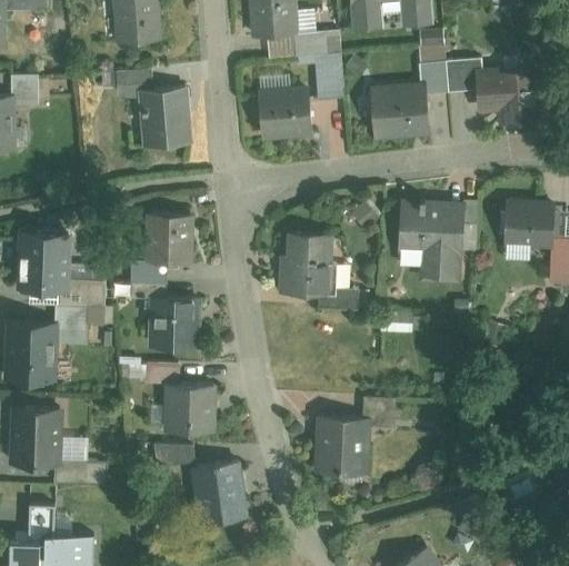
[(160,0),(111,0),(115,43),(165,42),(160,0)]
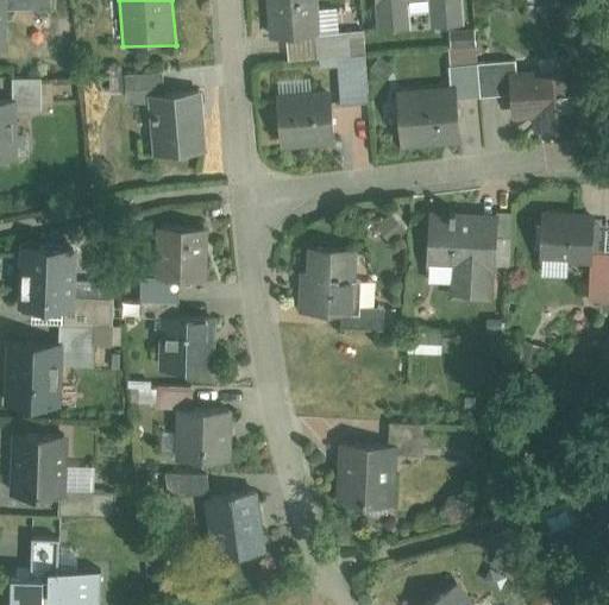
[(315,0),(263,0),(267,38),(319,33),(315,0)]
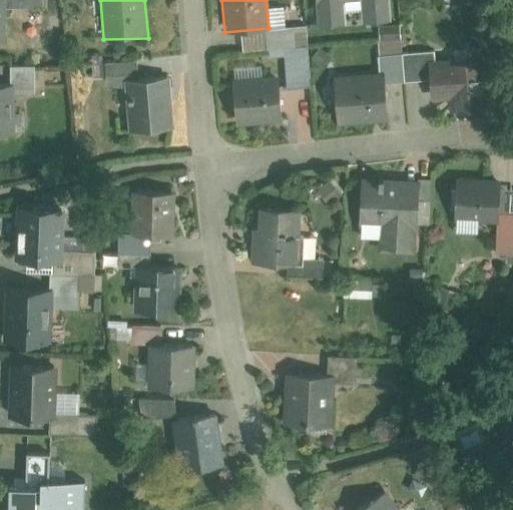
[(388,0),(315,0),(318,32),(347,29),(345,3),(364,1),(366,25),(391,23),(388,0)]
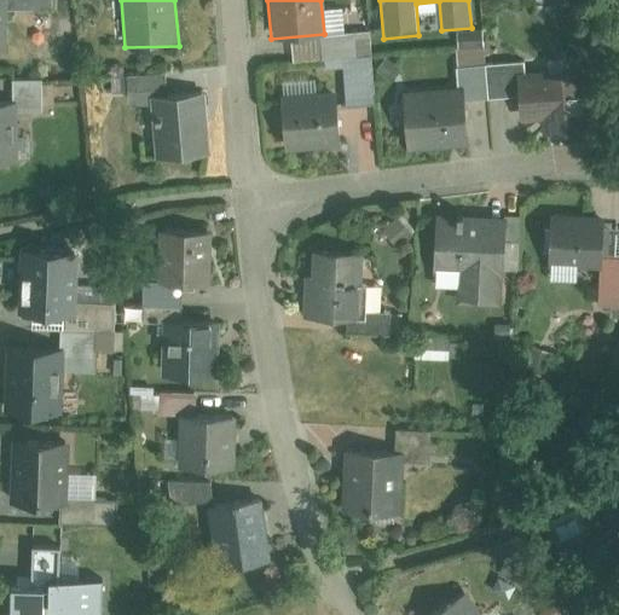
[(573,76),(518,79),(520,127),(542,126),(543,143),(594,139),(591,97),(574,98),(573,76)]
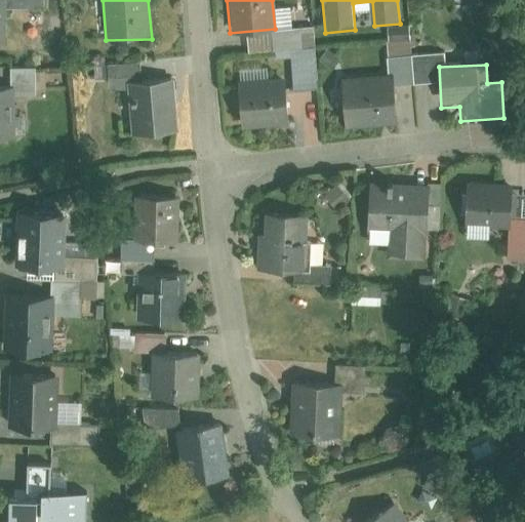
[(393,76),(340,80),(342,103),(345,129),(396,125),(393,76)]
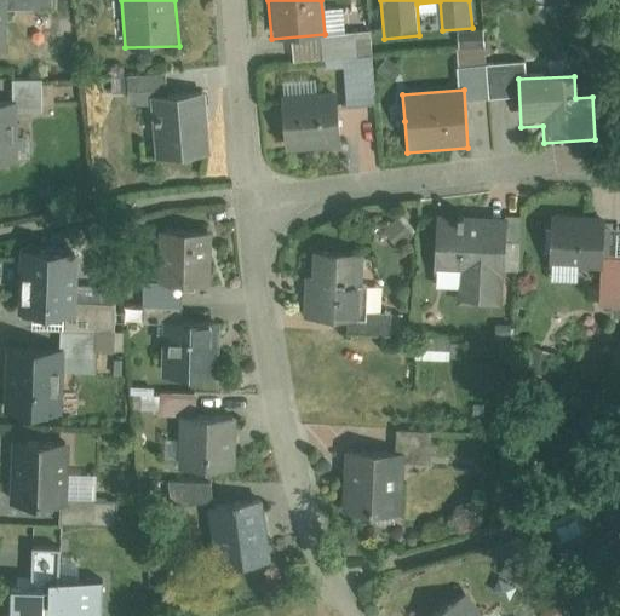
[(337,93),(282,97),(285,151),(339,148),(337,93)]
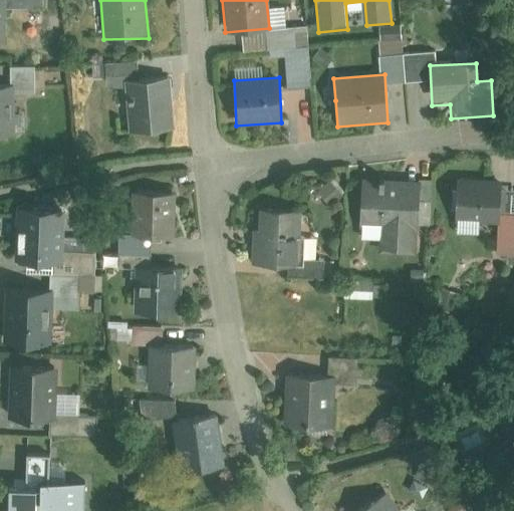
[(125,82),(131,135),(173,130),(168,78),(125,82)]
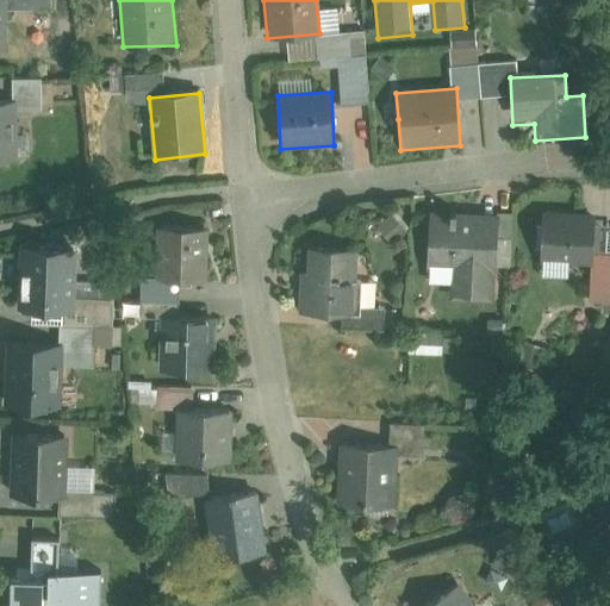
[(13,108),(0,108),(0,163),(14,164),(13,108)]
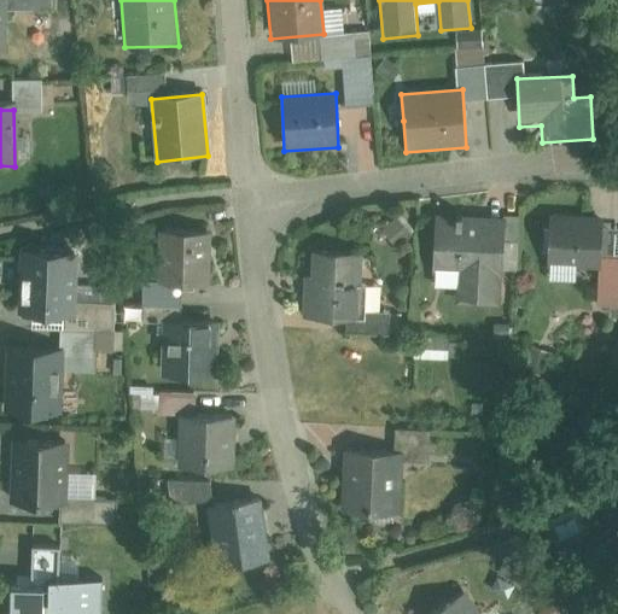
[(522,217),(436,216),(435,290),(456,290),(455,308),(509,308),(509,272),(520,272),(522,217)]
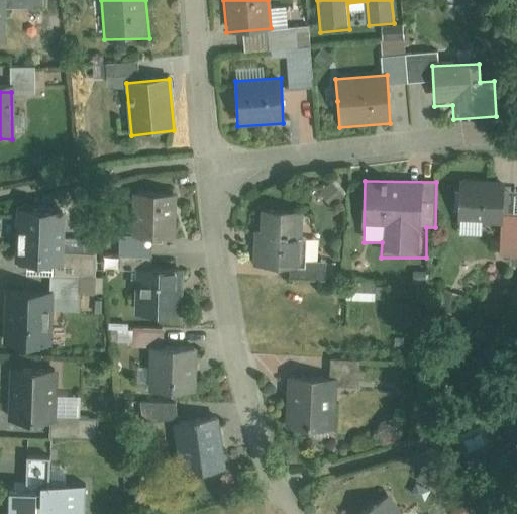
[(504,183),(455,183),(455,227),(504,226),(504,183)]
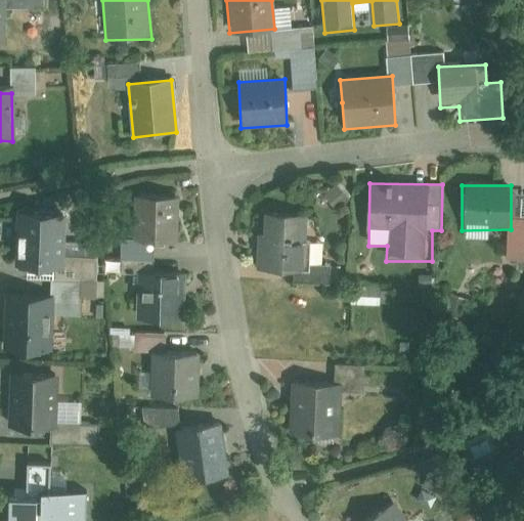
[(182,200),(138,199),(135,244),(137,244),(178,243),(182,200)]
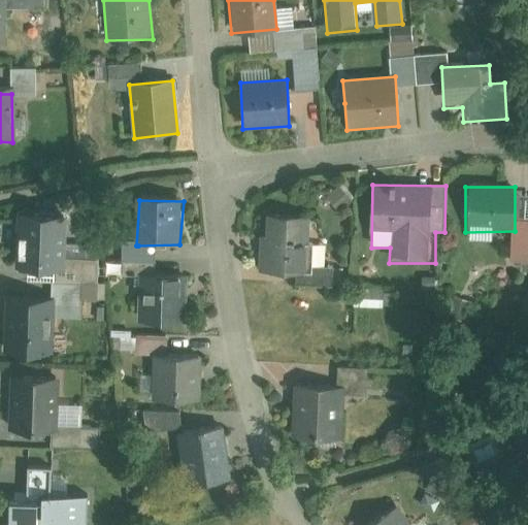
[(64,214),(13,212),(13,236),(23,236),(22,268),(63,269),(64,214)]
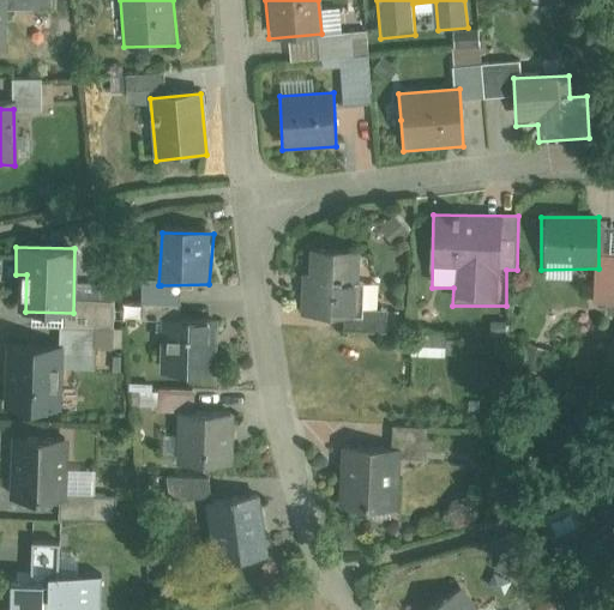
[(309,277),(301,277),(301,319),(361,318),(361,252),(309,252),(309,277)]
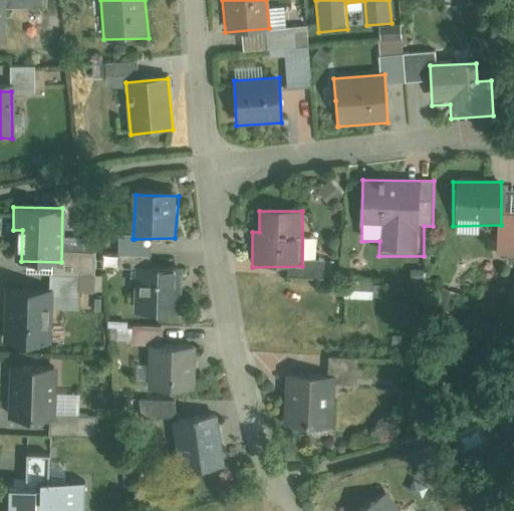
[(185,272),(135,272),(136,315),(184,316),(185,272)]
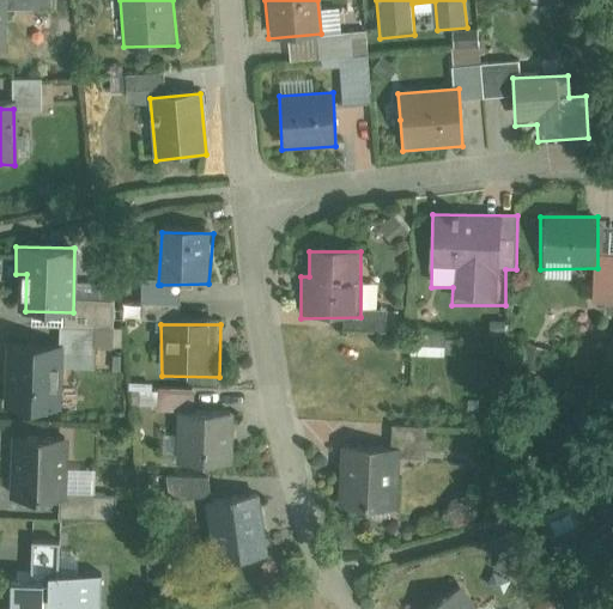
[(7,353),(7,413),(61,413),(61,353),(7,353)]
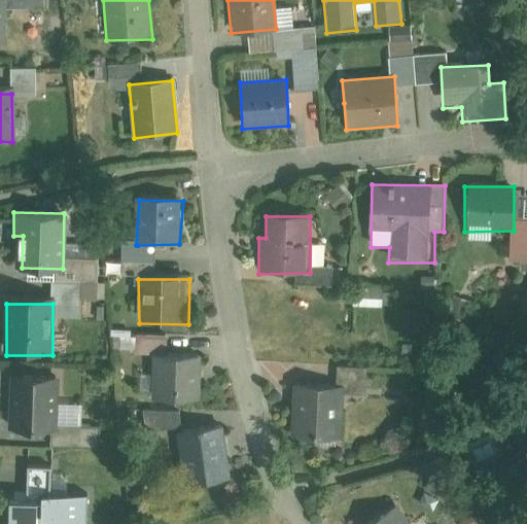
[(204,359),(153,358),(152,403),(202,399),(204,359)]
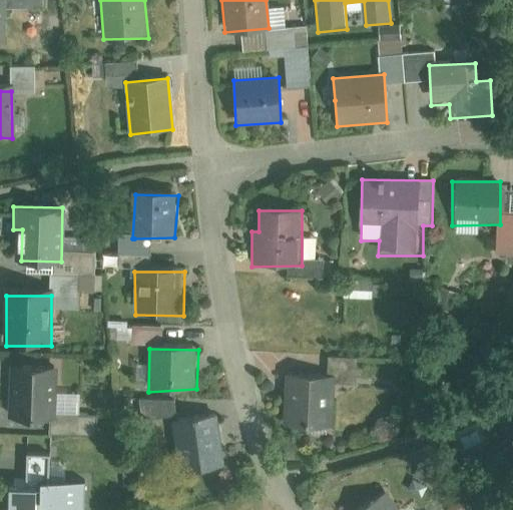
[(54,374),(13,374),(12,424),(53,425),(54,374)]
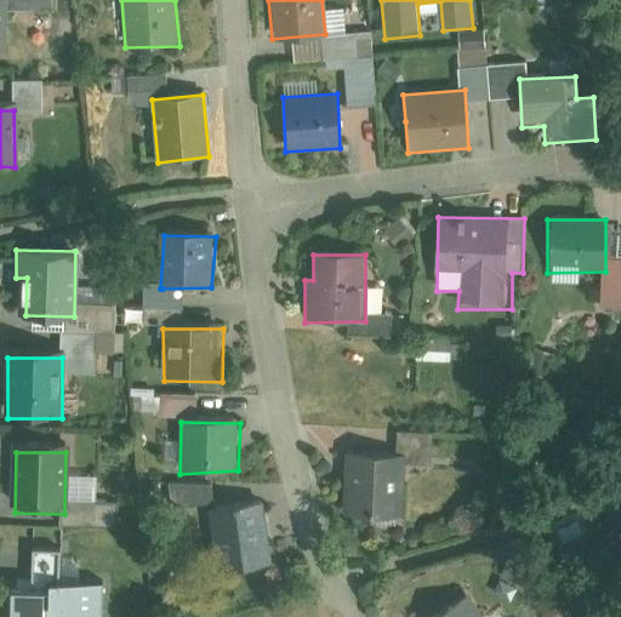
[(346,456),(347,514),(404,515),(409,457),(346,456)]
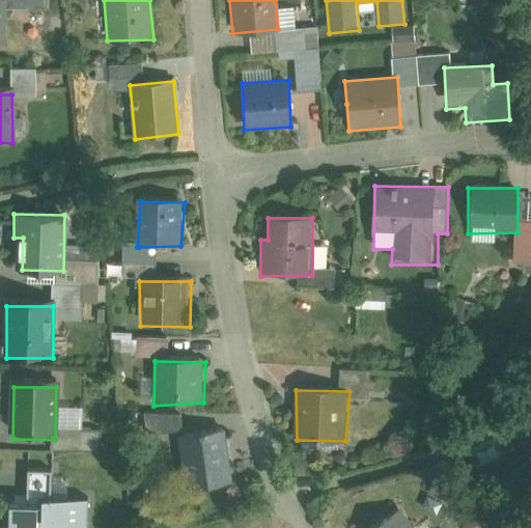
[(227,432),(177,438),(190,491),(233,483),(227,432)]
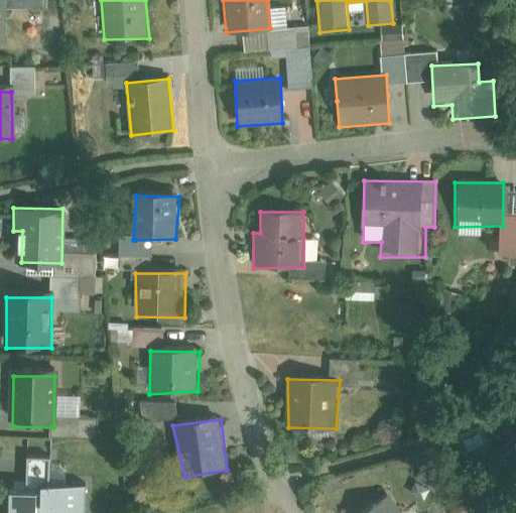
[(88,486),(52,487),(53,512),(80,512),(80,509),(89,509),(88,486)]
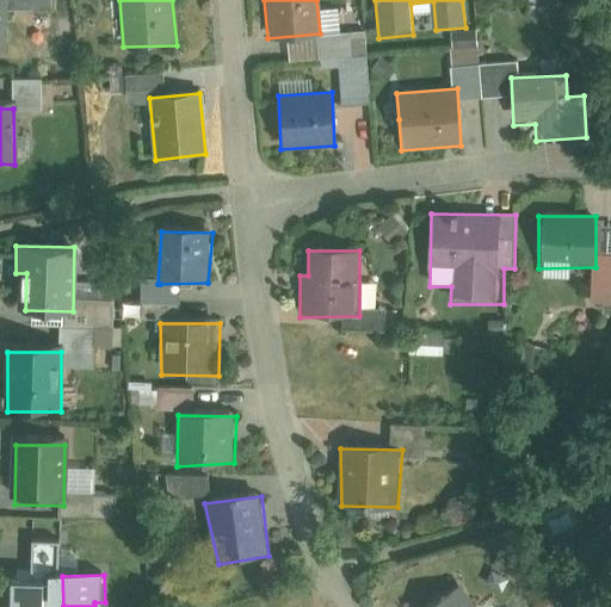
[(44,606),(44,583),(7,583),(7,606),(44,606)]
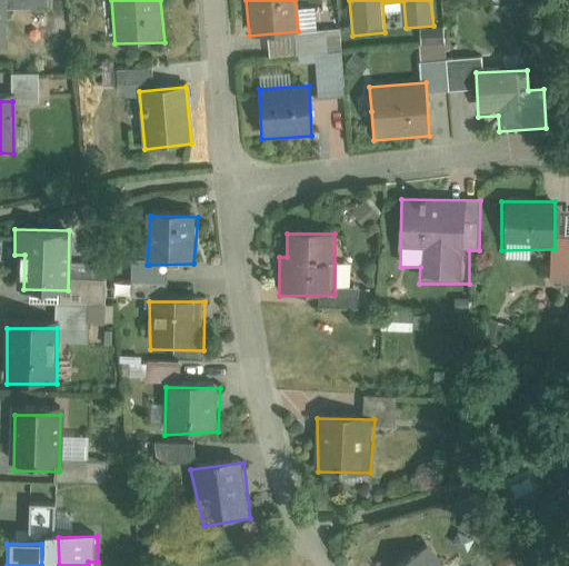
[(440,565),(429,545),(392,565),(440,565)]
